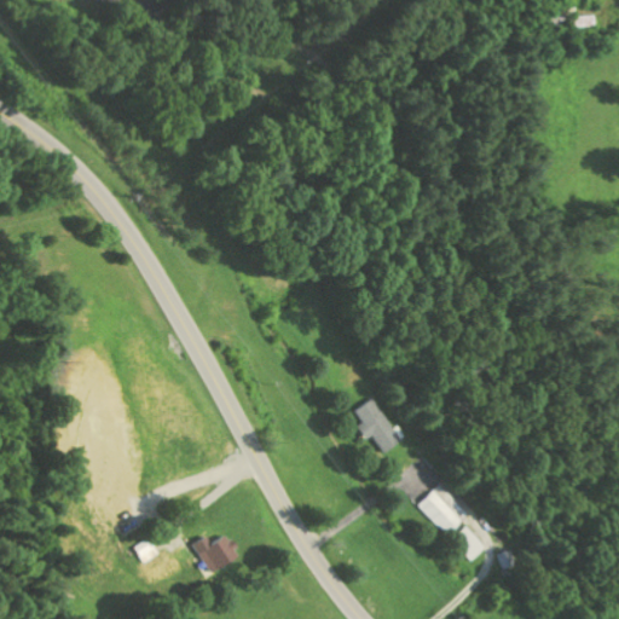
[(370,435),(382,452),(403,439),(374,395),(353,410),(360,422),(354,426),(364,440),(370,435)]
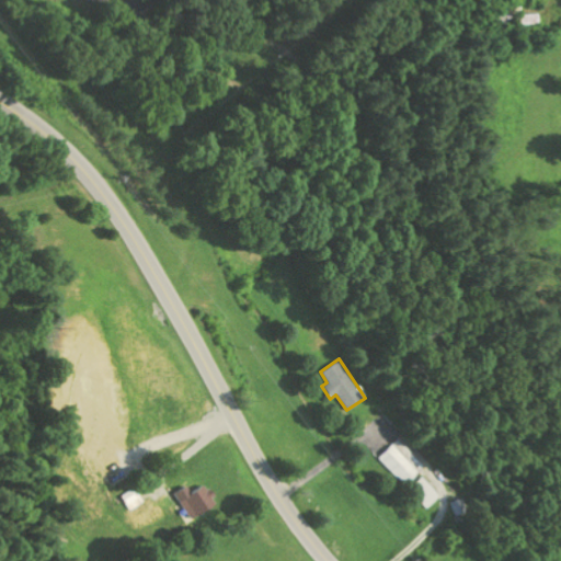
[(377,457),(403,485),(420,470),(393,442),(377,457)]
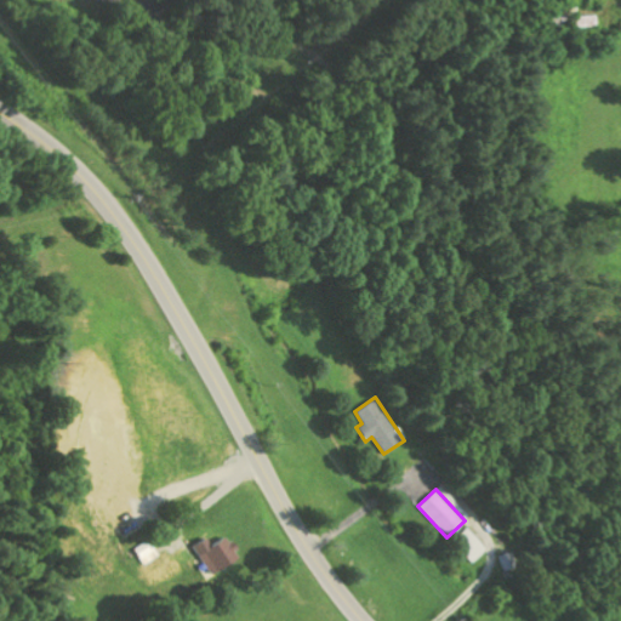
[(484,550),(465,528),(450,541),(471,563),(484,550)]
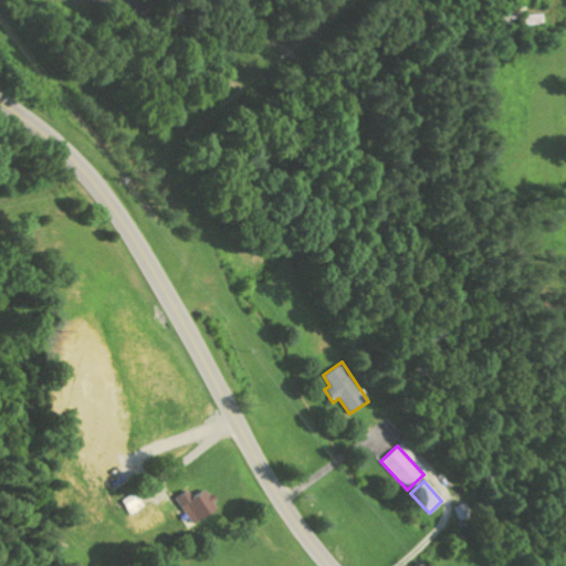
[(212,507),(201,489),(175,502),(186,522),(212,507)]
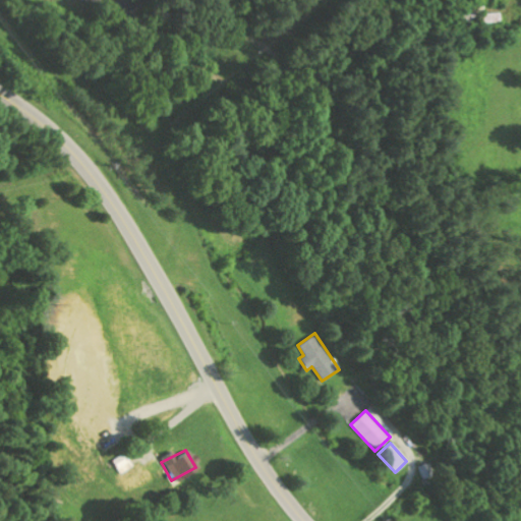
[(118,474),(130,466),(122,453),(109,461),(118,474)]
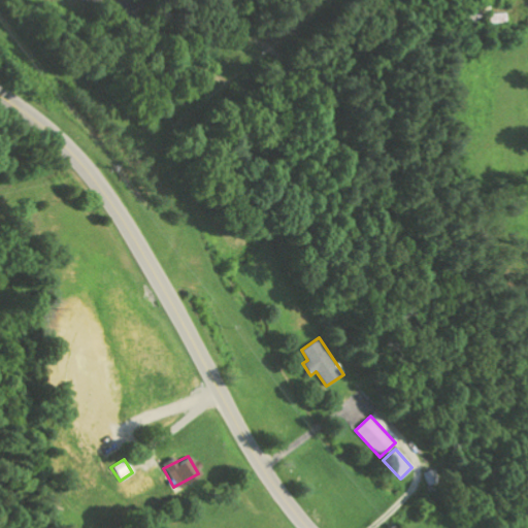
All buildings are outlined.
